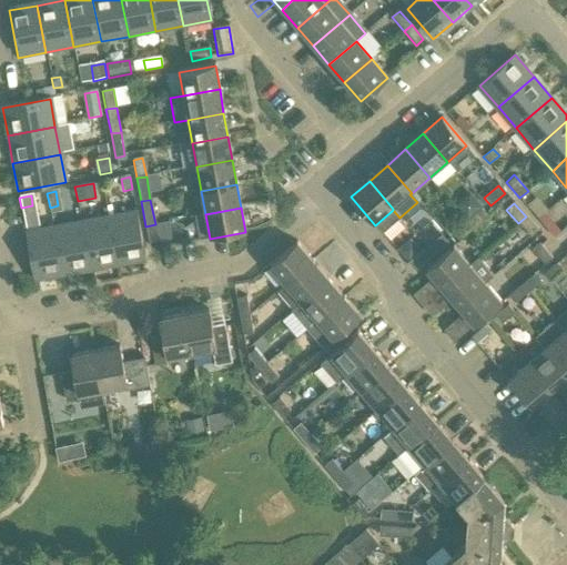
[(487,215),(481,208),(452,232),(458,240),(487,215)]
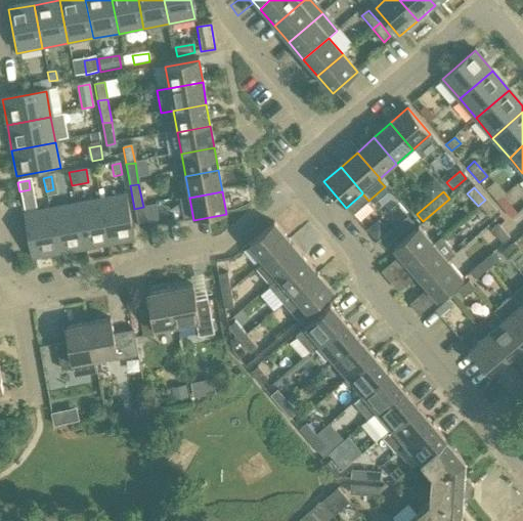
[(100,201),(109,245),(134,240),(126,197),(100,201)]
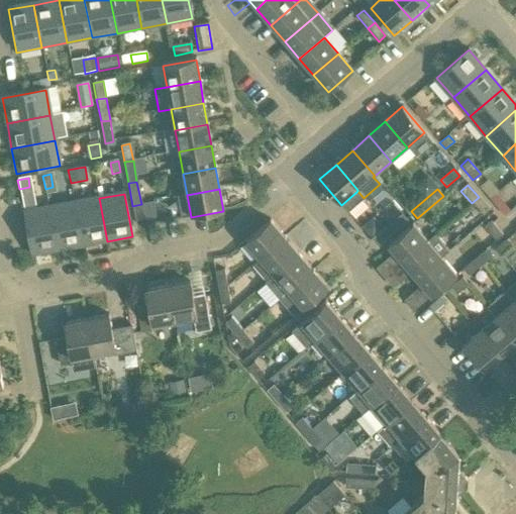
[(490,210),(479,197),(472,203),(483,216),(490,210)]
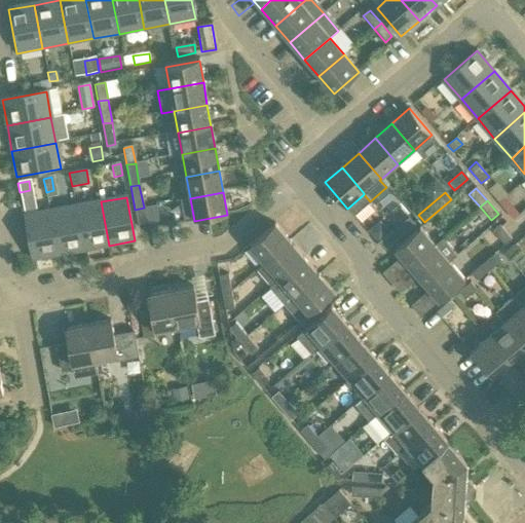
[(109,246),(101,201),(75,207),(83,251),(109,246)]
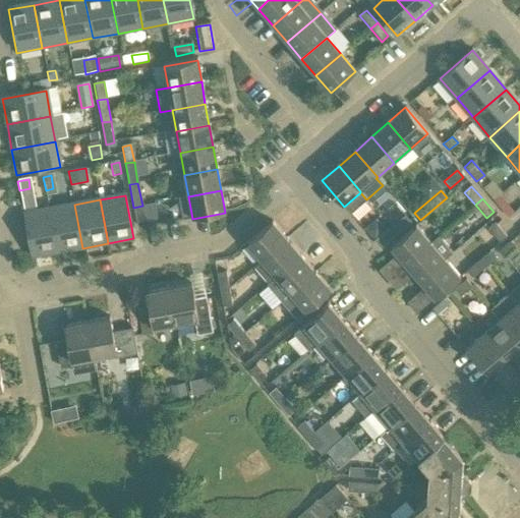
[(74,205),(49,209),(57,252),(82,248),(74,205)]
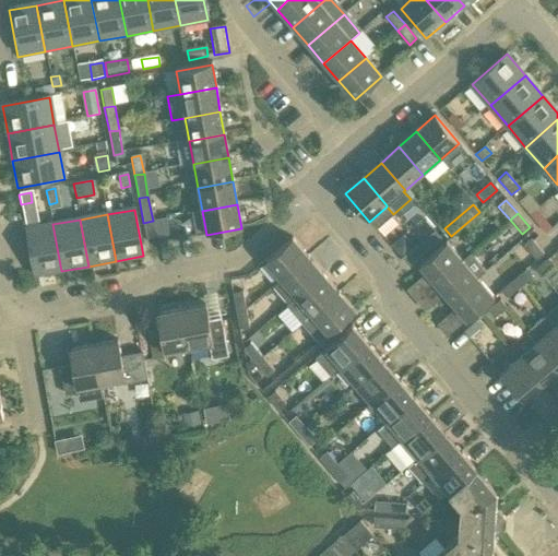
[(153,221),(143,223),(146,240),(155,238),(153,221)]
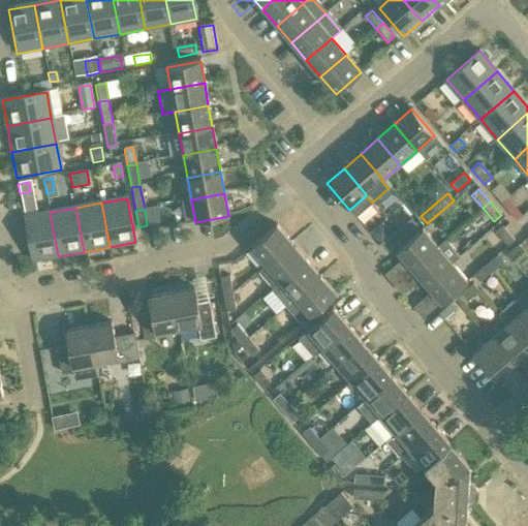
[(58,256),(50,212),(24,217),(32,261),(58,256)]
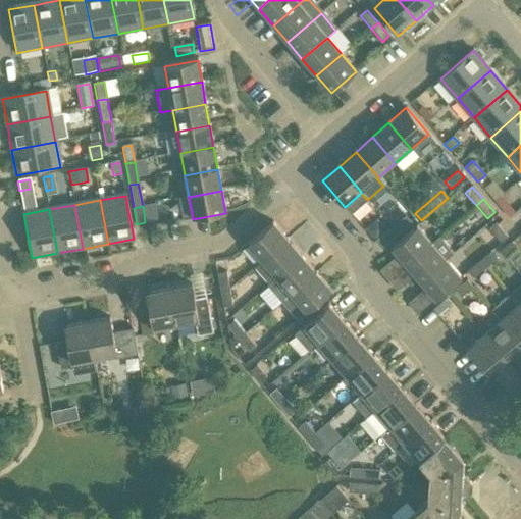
[(392,227),(398,235),(411,223),(405,216),(392,227)]
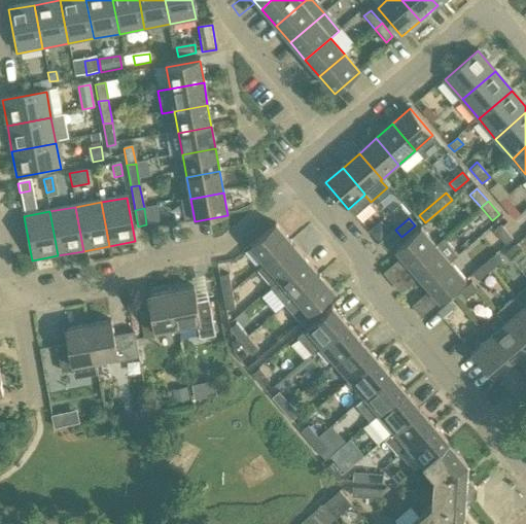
[(265,265),(290,243),(275,224),(249,246),(251,248),(265,265)]
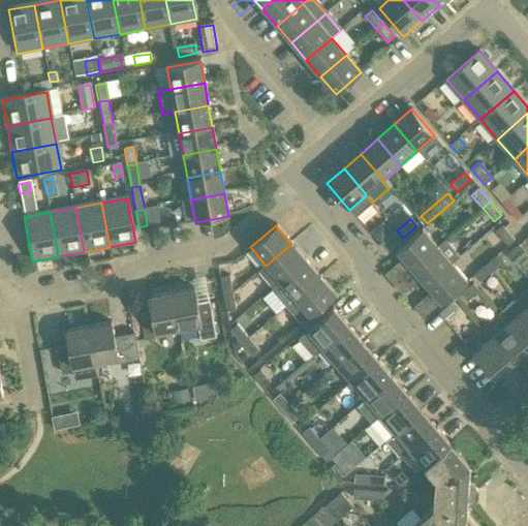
[(383,226),(378,226),(369,235),(379,246),(392,236),(383,226)]
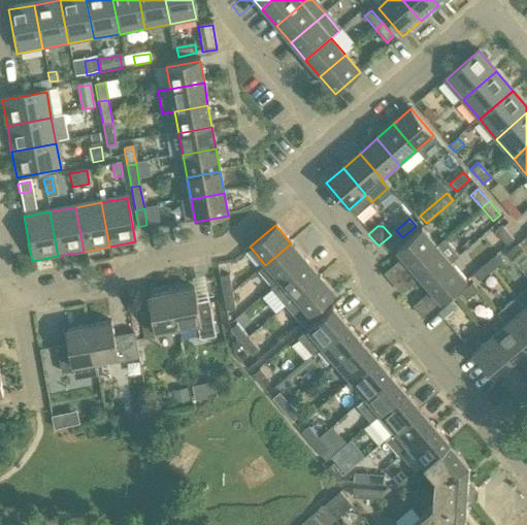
[(505,247),(513,241),(501,227),(494,233),(505,247)]
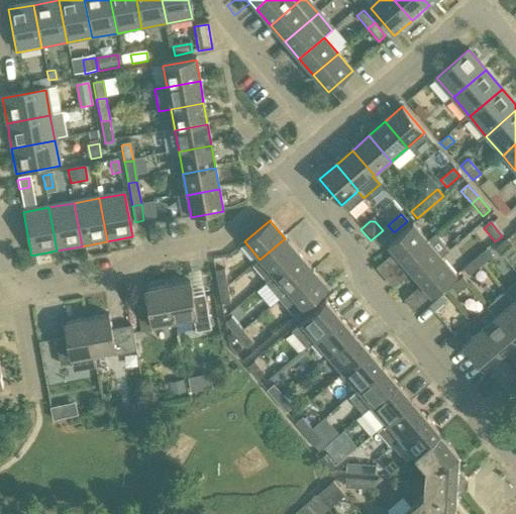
[(394,232),(388,225),(383,230),(371,240),(377,247),(394,232)]
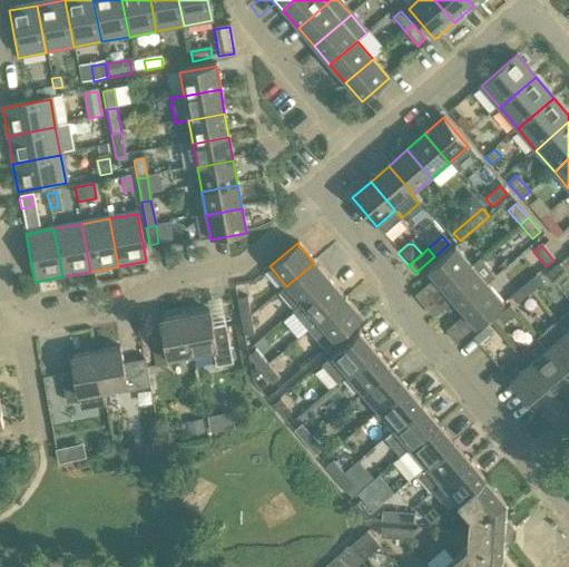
[(444,291),(471,266),(455,248),(428,272),(444,291)]
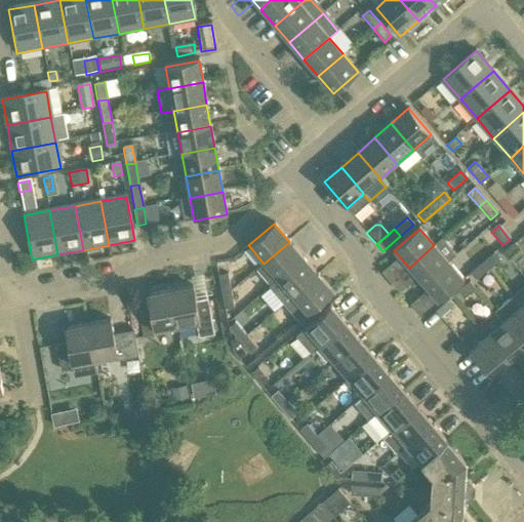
[(289,242),(264,264),(256,271),(271,287),(304,258),(293,247),(289,242)]
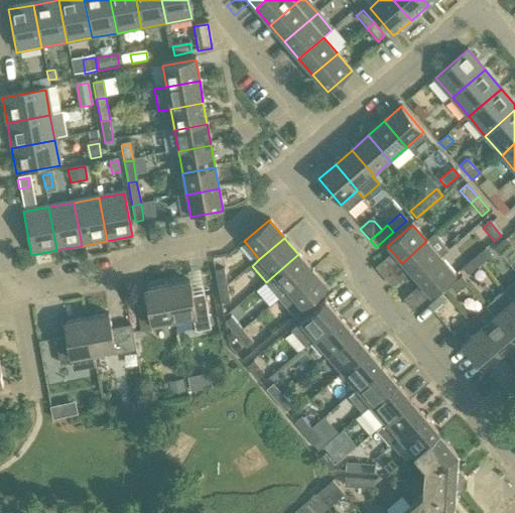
[(499,257),(511,247),(505,240),(494,250),(499,257)]
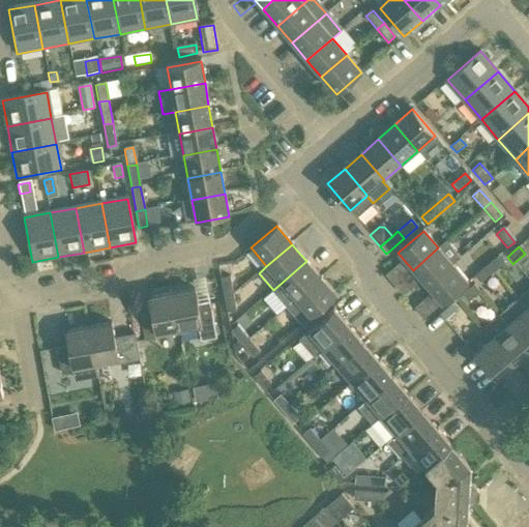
[(438,247),(413,270),(428,287),(452,264),(438,247)]
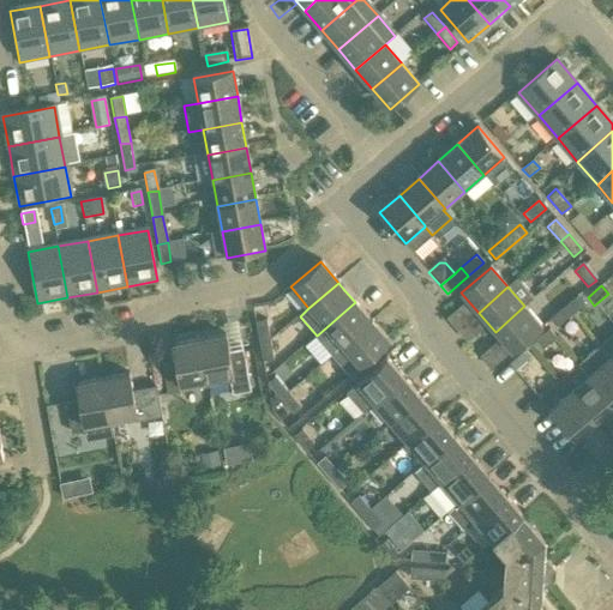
[(564,308),(571,316),(584,306),(577,297),(564,308)]
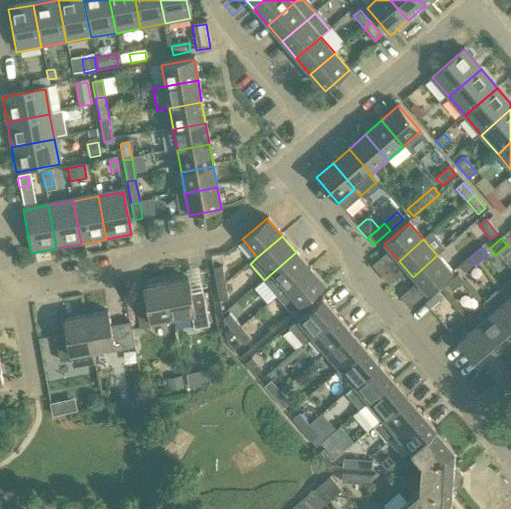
[(296,252),(264,280),(262,281),(277,298),(286,290),(285,290),(310,269),(296,252)]
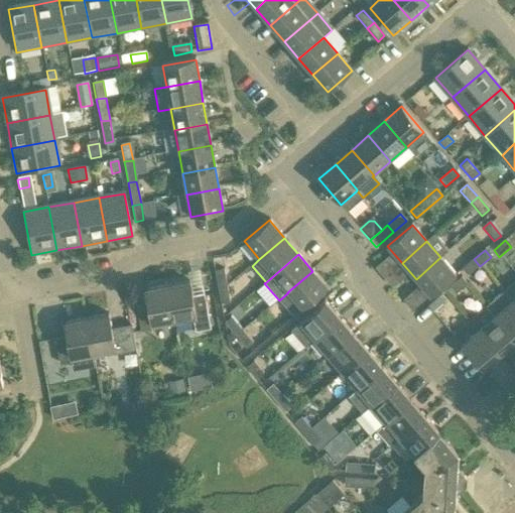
[(456,274),(440,257),(416,279),(431,296),(456,274)]
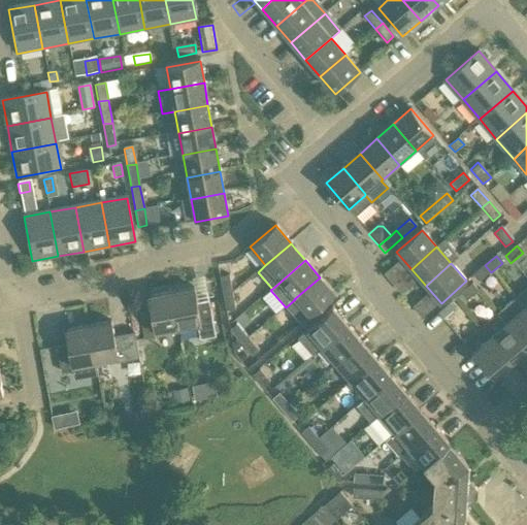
[(491,272),(485,265),(473,275),(479,283),(491,272)]
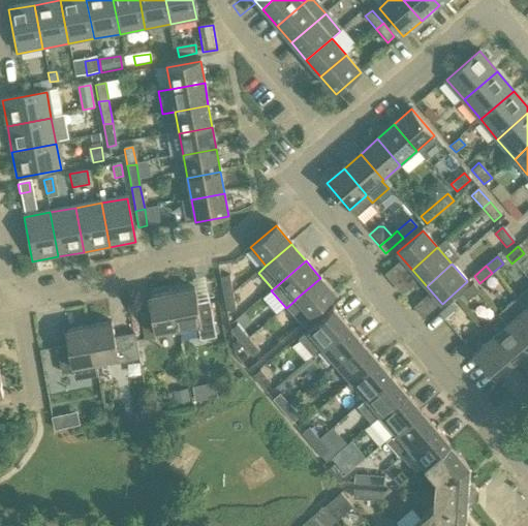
[(222,297),(231,295),(228,277),(219,279),(222,297)]
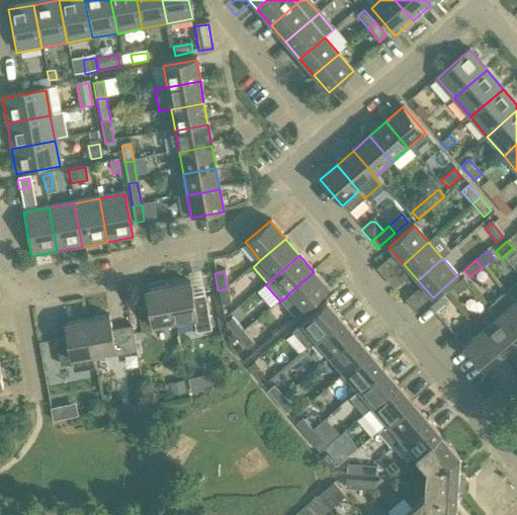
[(280,303),(293,319),(329,289),(314,272),(288,293),(289,293),(280,302),(280,303)]
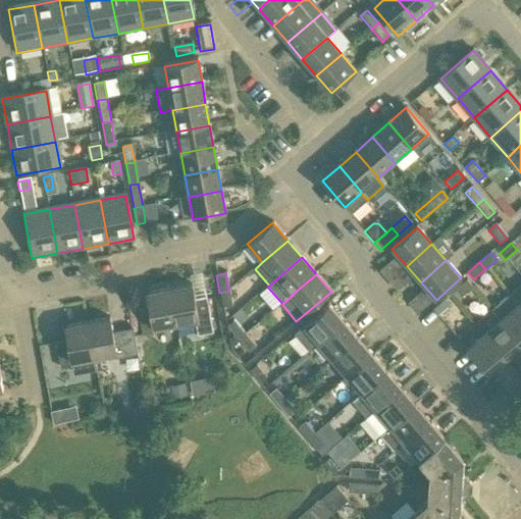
[(461,298),(472,289),(466,281),(455,291),(461,298)]
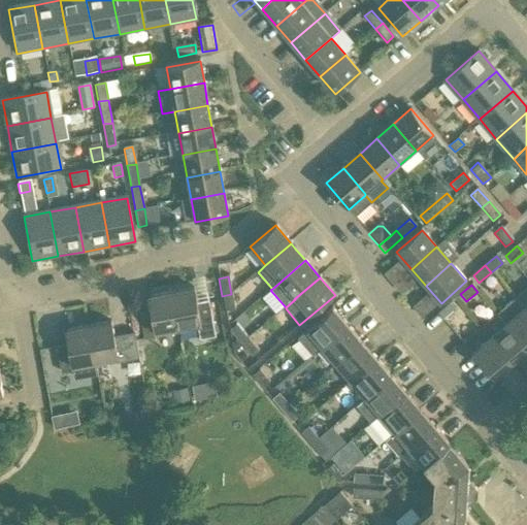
[(208,301),(196,303),(193,289),(170,293),(177,330),(197,326),(200,340),(215,337),(208,301)]
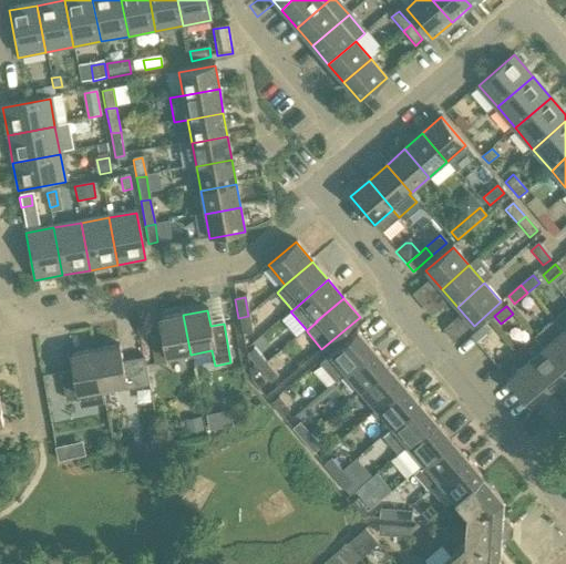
[(160,319),(163,335),(150,338),(155,366),(170,363),(168,358),(191,355),(183,315),(160,319)]
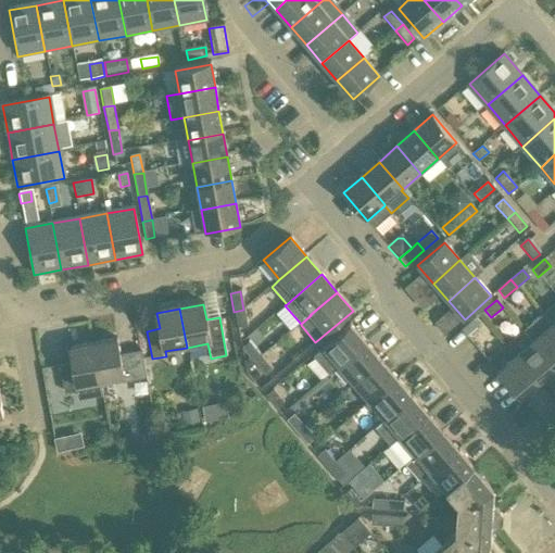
[(243,310),(234,312),(237,329),(247,327),(243,310)]
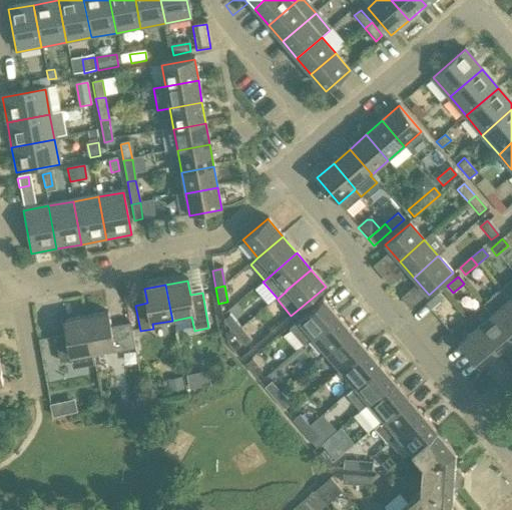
[(511,305),(508,301),(500,292),(484,306),(511,339),(511,305)]
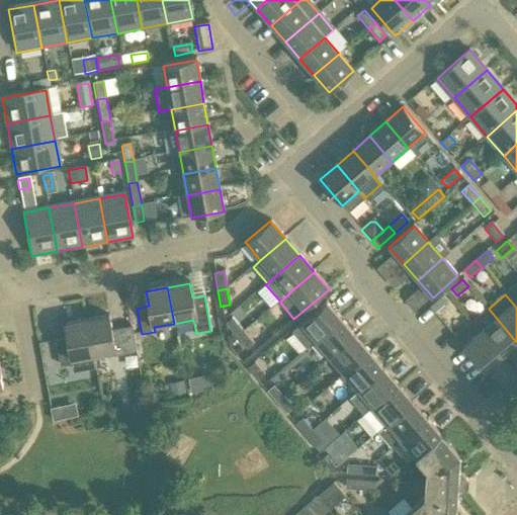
[(435,315),(446,306),(440,298),(429,309),(435,315)]
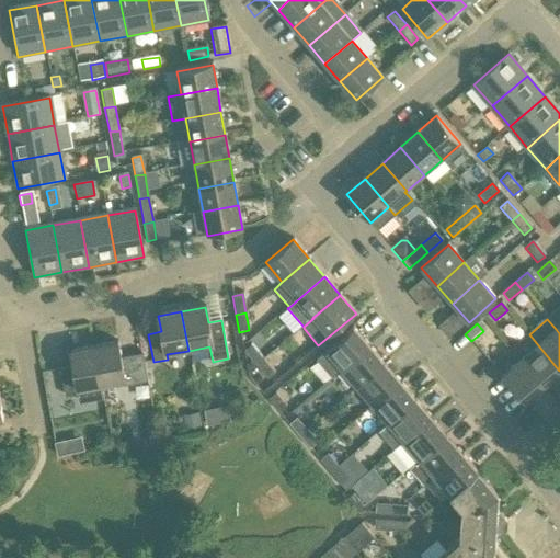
[(369,348),(353,329),(315,362),(331,380),(342,371),(369,348)]
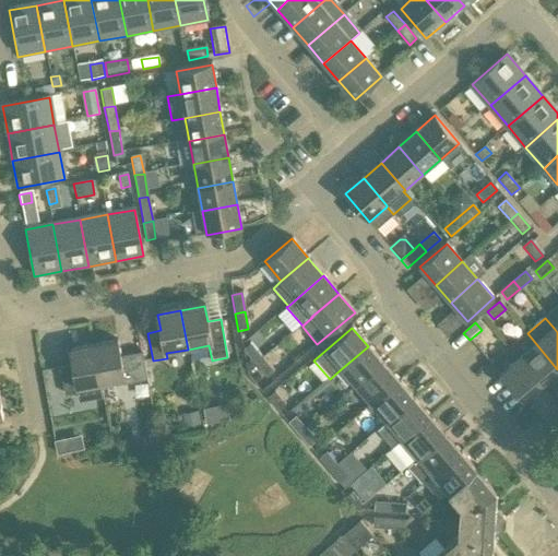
[(557,369),(527,333),(510,349),(542,386),(557,370),(557,369)]
